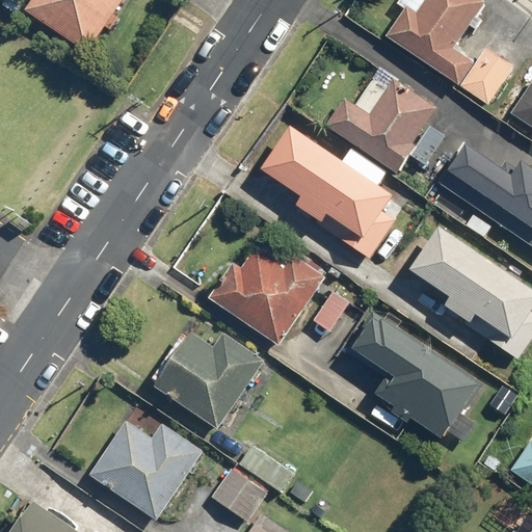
[(34,0),(27,12),(90,54),(126,0),(34,0)]
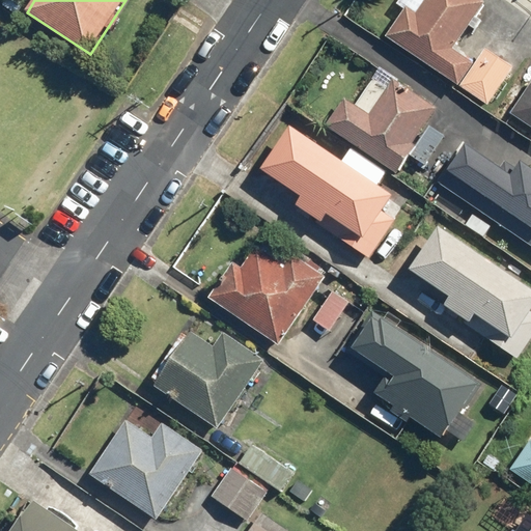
[(407,6),(386,36),(485,105),(511,66),(485,49),(475,64),(452,49),(484,2),(481,0),(423,0),(415,12),(407,6)]
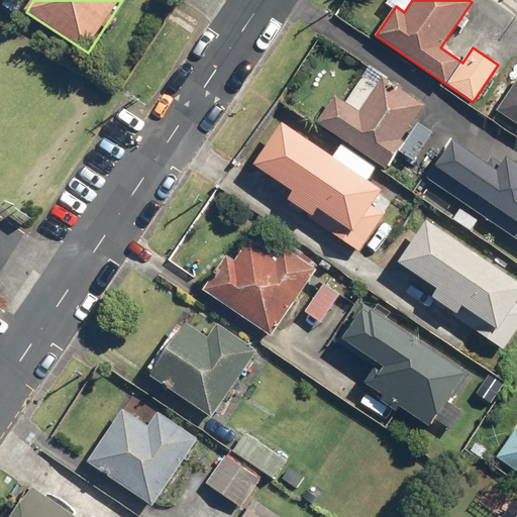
[(516,75),(495,110),(516,124),(516,75)]
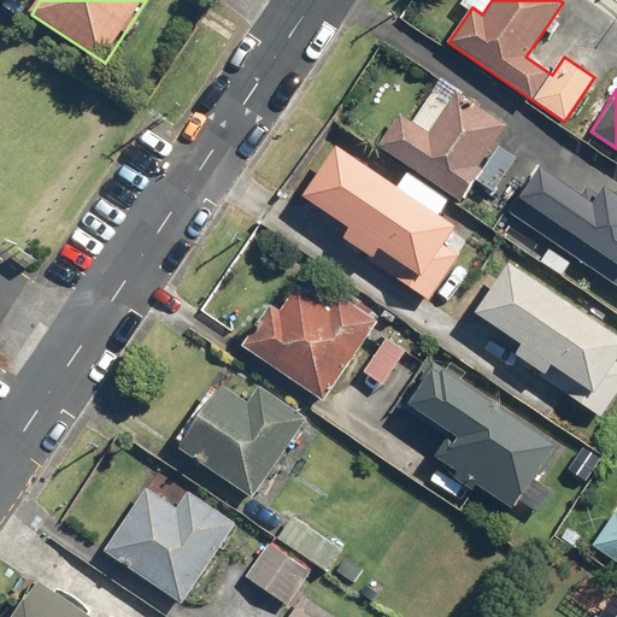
[(401,113),(378,147),(464,201),(485,170),(480,168),(509,124),(458,92),(432,133),(401,113)]
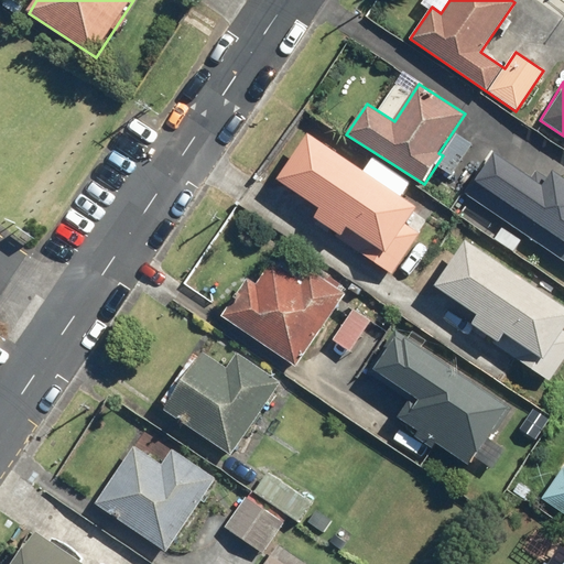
[(457,134),(436,165),(452,176),(473,145),(457,134)]
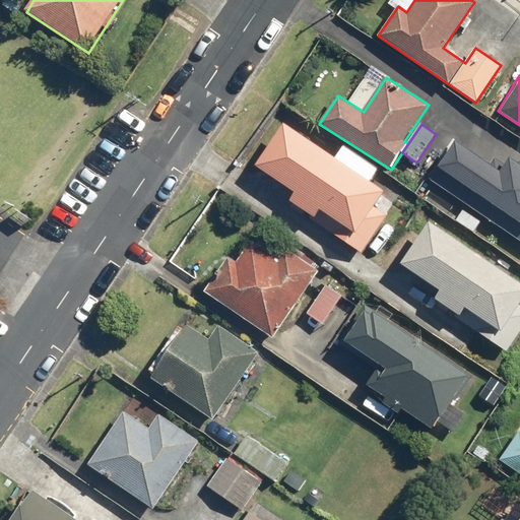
[(312,214),(310,218),(362,254),(387,216),(378,209),(389,193),(370,180),(378,168),(343,144),(335,156),(287,125),(259,167),(299,193),(293,202),(312,214)]
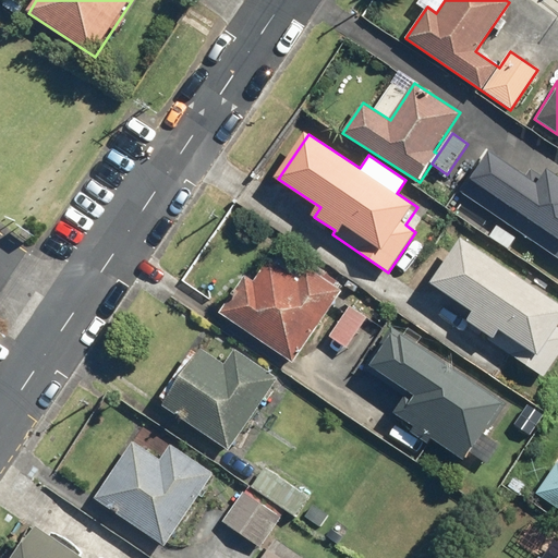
[(488,150),(460,192),(557,258),(557,177),(548,171),(540,185),(488,150)]
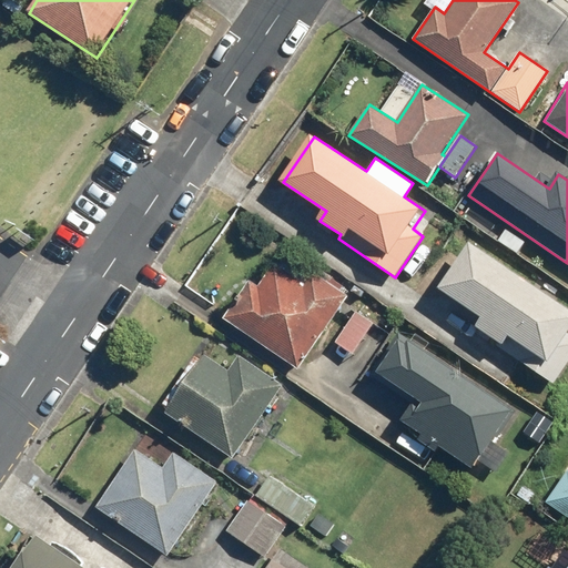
[(567,306),(473,244),(443,290),(484,317),(478,327),(505,345),(501,351),(554,385),(567,363),(567,306)]
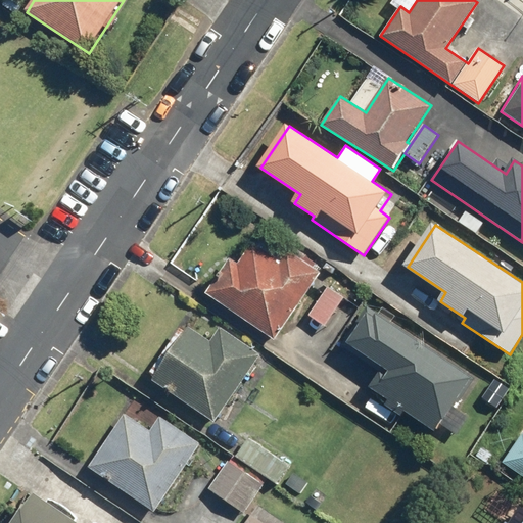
[(231,259),(207,294),(279,341),(324,273),(288,249),(281,260),(253,242),(239,265),(231,259)]
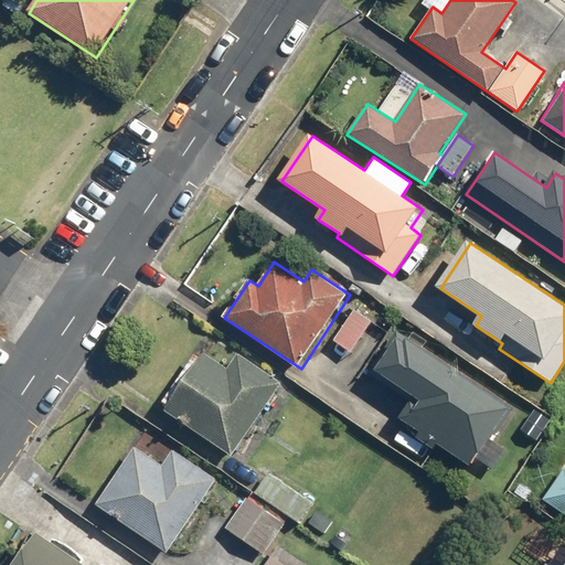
[(355,311),(336,341),(353,353),(374,323),(355,311)]
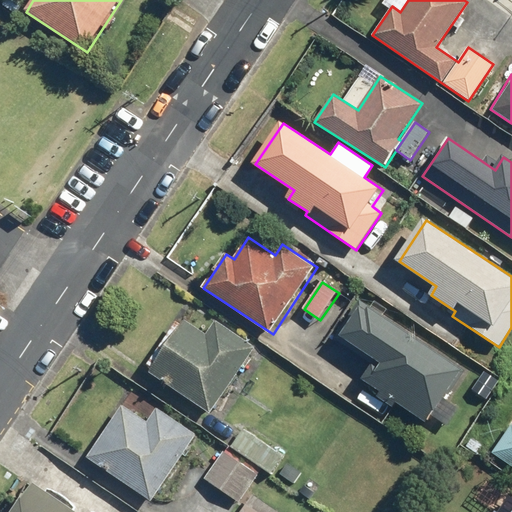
[(374,365),(363,380),(430,423),(465,370),(359,301),(334,339),(374,365)]
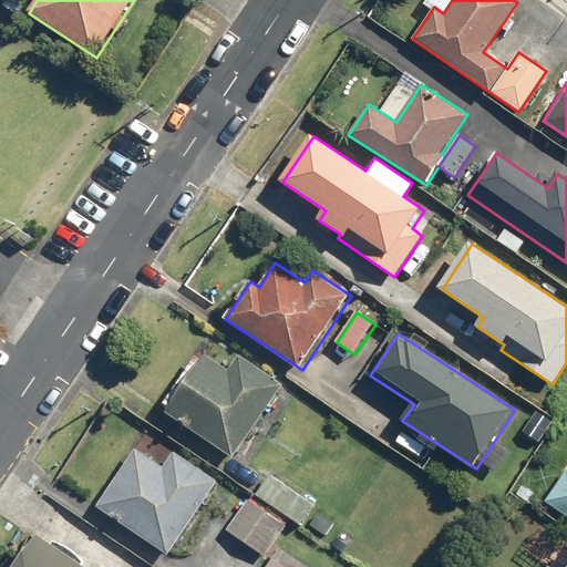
[(207,356),(168,413),(235,457),(284,385),(240,357),(230,371),(207,356)]
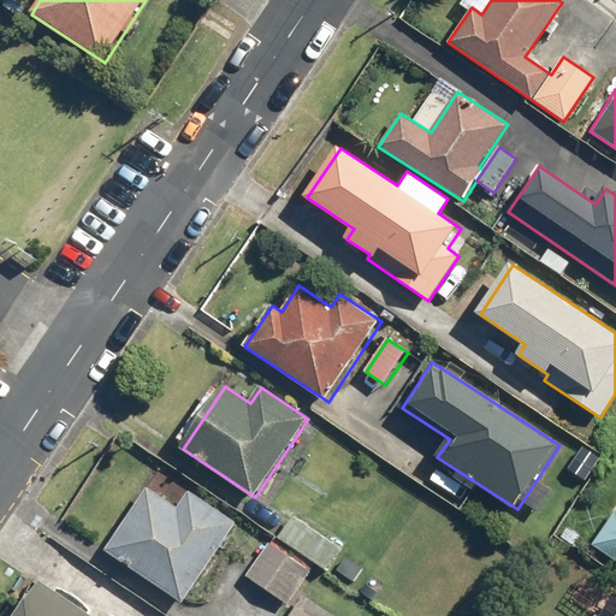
[(148,489),(106,551),(184,603),(238,523),(189,490),(177,508),(148,489)]
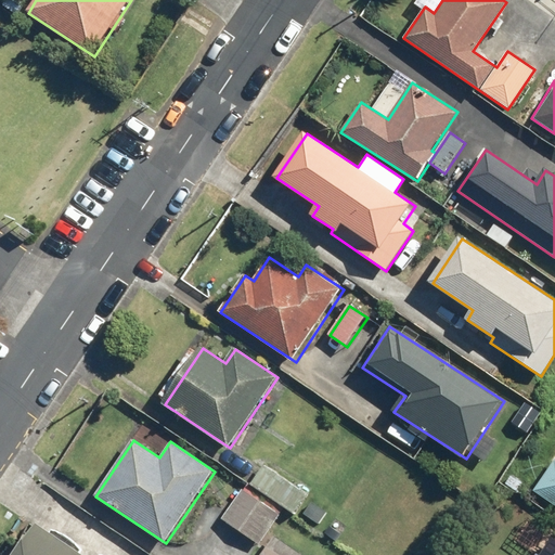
[(554,461),(533,493),(554,507),(554,461)]
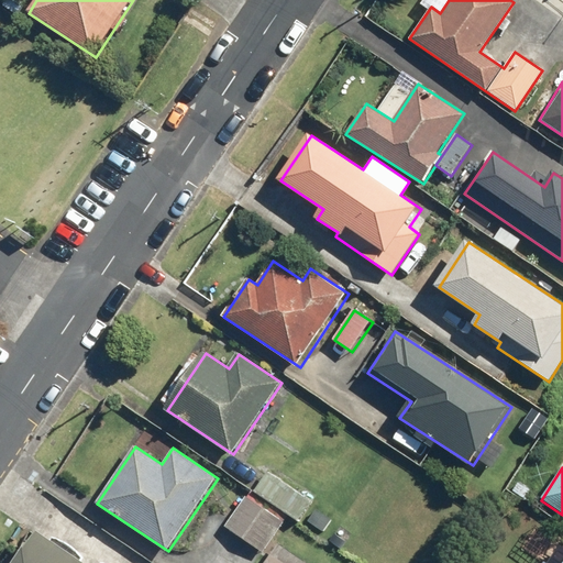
[(267,472),(253,492),(297,523),(312,503),(267,472)]
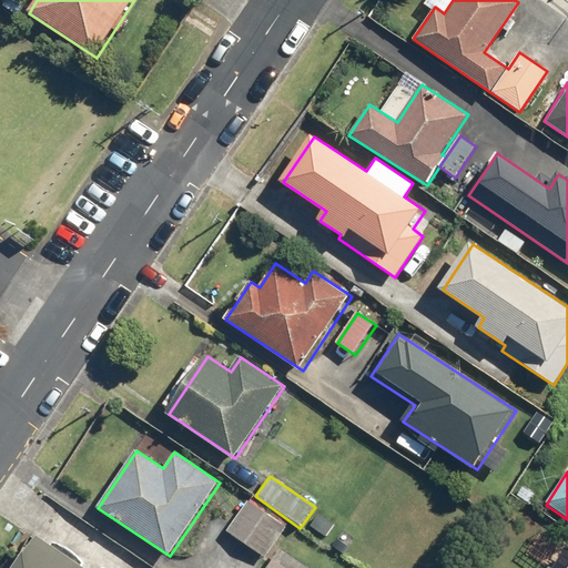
[(249,500),(227,531),(266,558),(288,527),(249,500)]
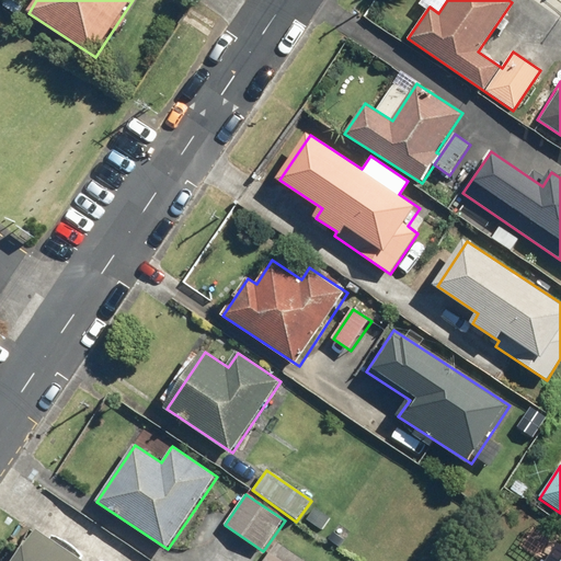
[(87,560),(41,529),(18,560),(87,560)]
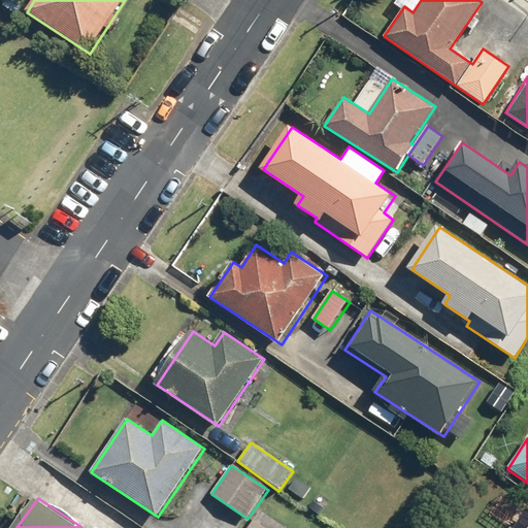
All buildings are outlined.
